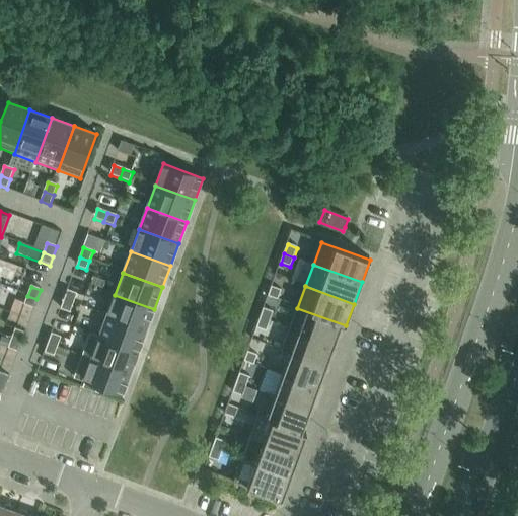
[(269,297),(278,301),(282,291),(272,288),(269,297)]
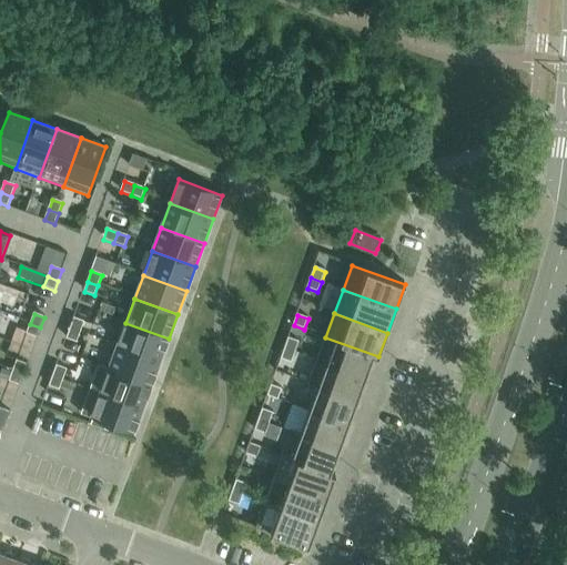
[(74,319),(71,328),(80,332),(83,322),(74,319)]
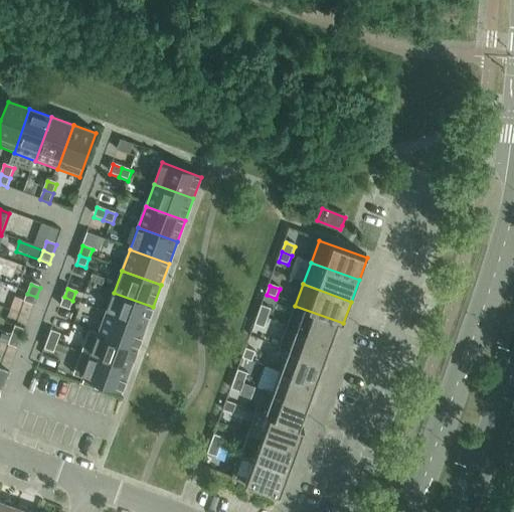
[(146,327),(153,307),(114,293),(107,313),(146,327)]
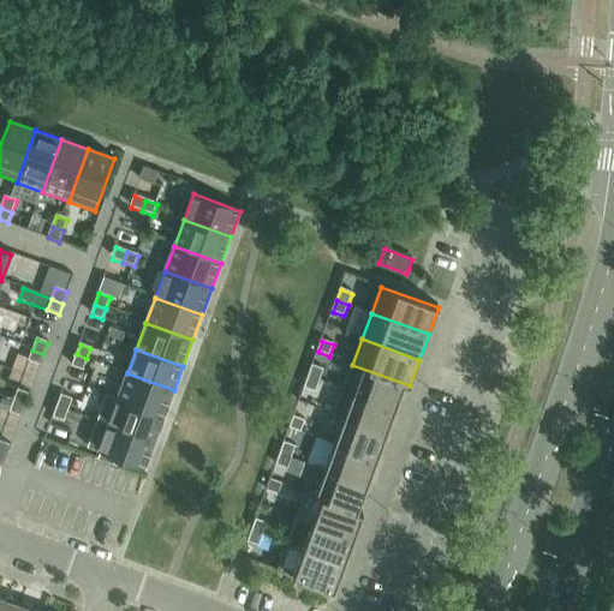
[(40,366),(43,354),(33,351),(29,361),(40,366)]
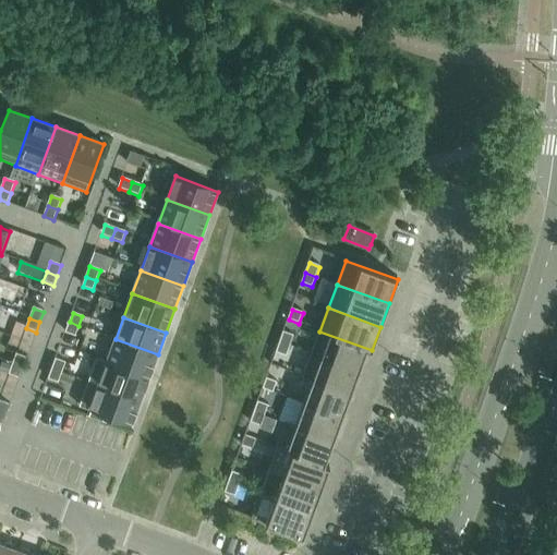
[(75,335),(79,326),(70,322),(67,332),(75,335)]
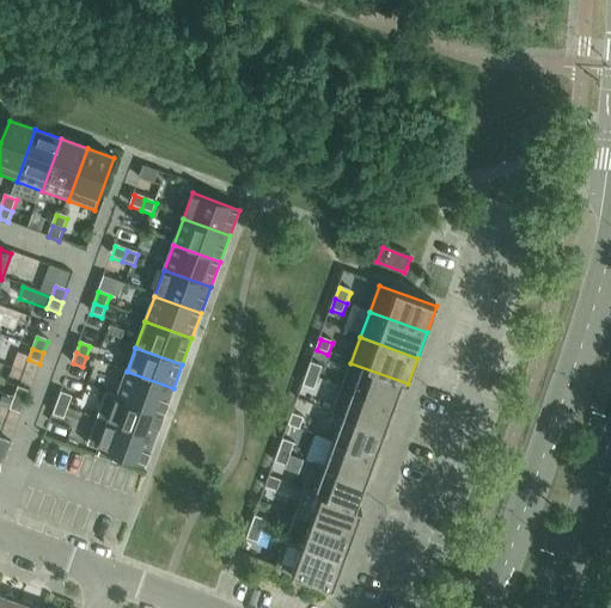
[(408,385),(408,384),(350,363),(341,388),(393,407),(402,382),(408,385)]
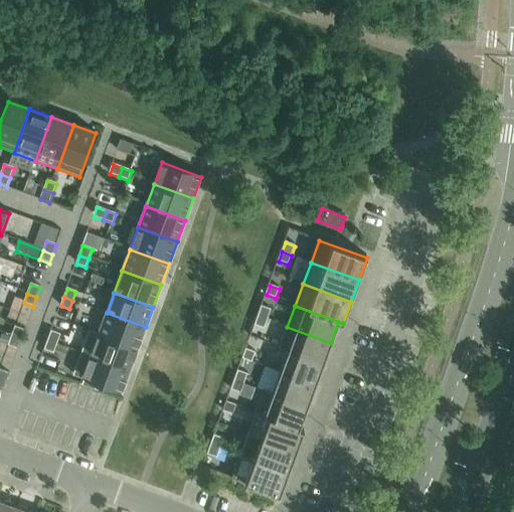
[(262,307),(259,317),(268,320),(272,311),(262,307)]
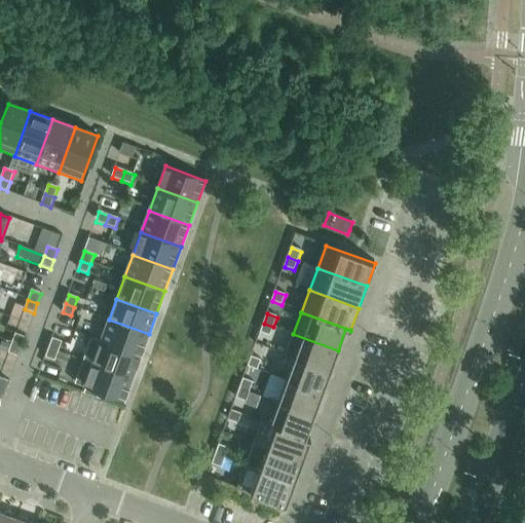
[(140,358),(149,334),(109,320),(101,342),(91,338),(91,340),(140,358)]
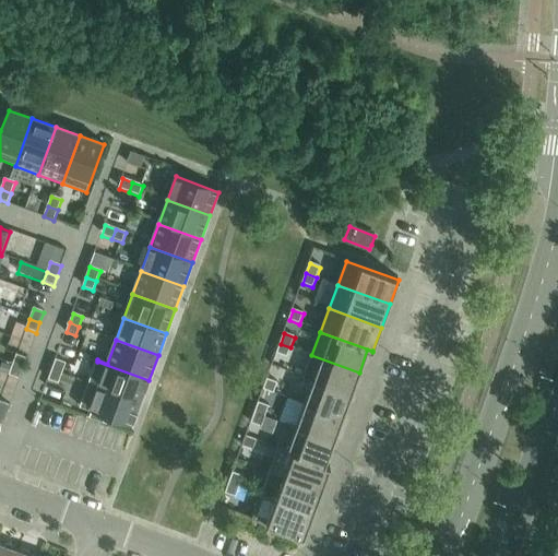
[(287,358),(291,347),(281,344),(276,354),(287,358)]
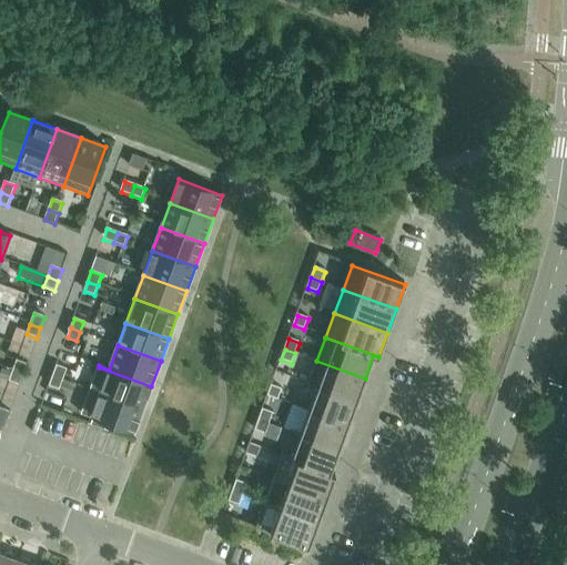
[(23,375),(27,365),(17,361),(13,372),(23,375)]
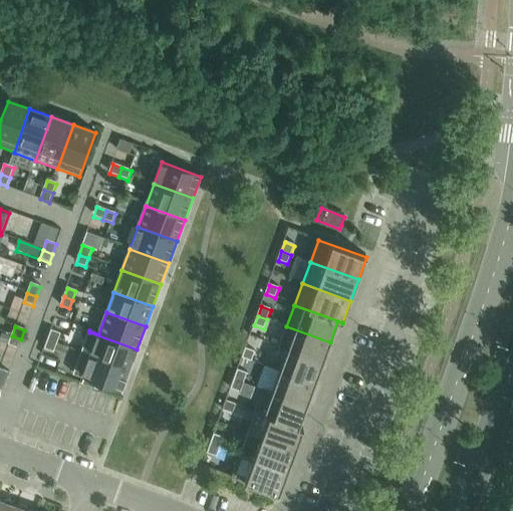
[(322,363),(330,342),(286,326),(279,348),(322,363)]
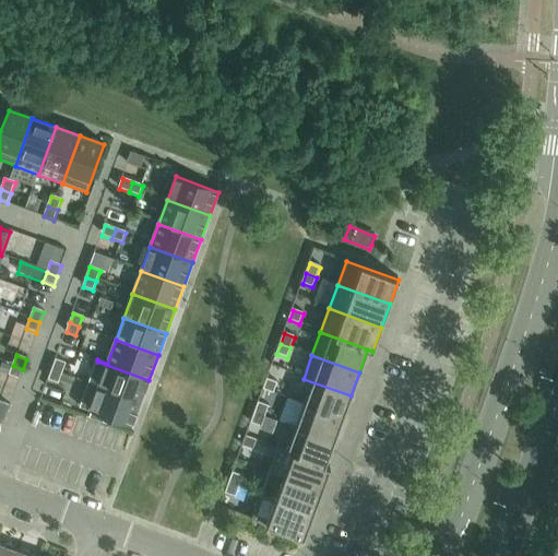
[(56,361),(52,370),(62,375),(66,364),(56,361)]
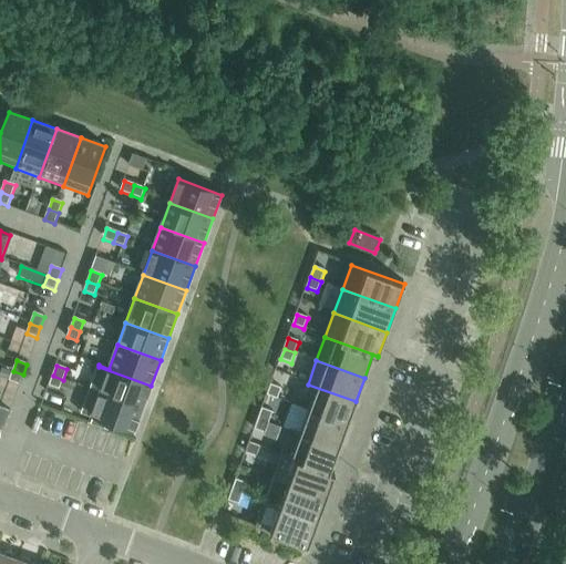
[(143,409),(151,386),(99,367),(90,389),(143,409)]
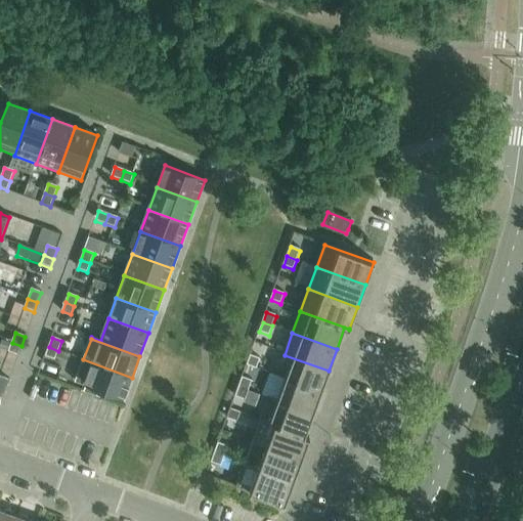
[(17,356),(22,346),(12,343),(8,352),(17,356)]
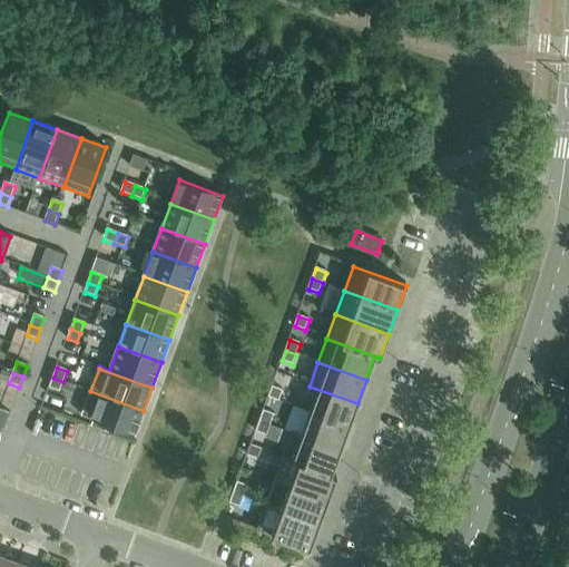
[(60,392),(64,382),(54,378),(49,388),(60,392)]
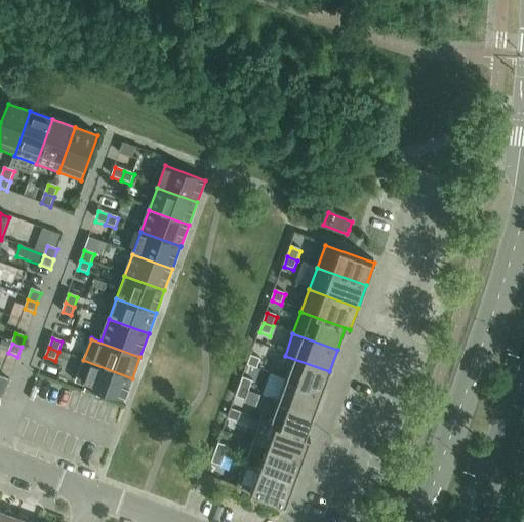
[(321,394),(329,371),(285,356),(284,356),(293,360),(286,380),(321,394)]
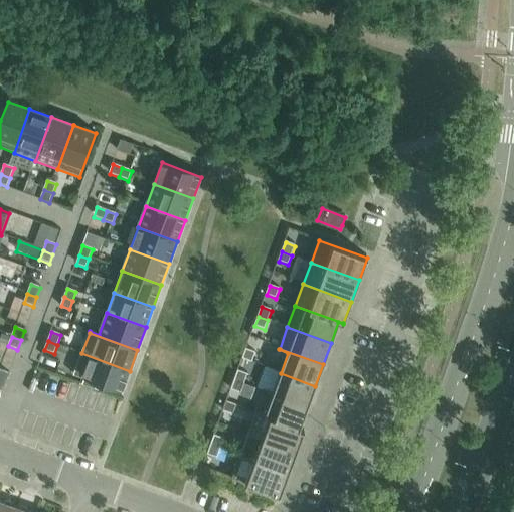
[(242,359),(252,363),(255,354),(246,350),(242,359)]
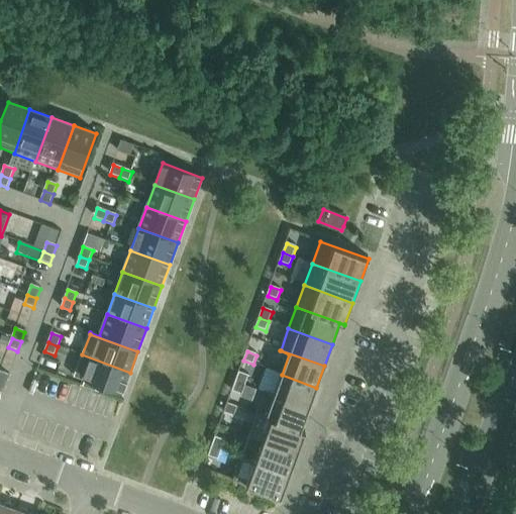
[(122,395),(130,373),(82,354),(74,378),(85,382),(83,387),(95,392),(97,386),(122,395)]
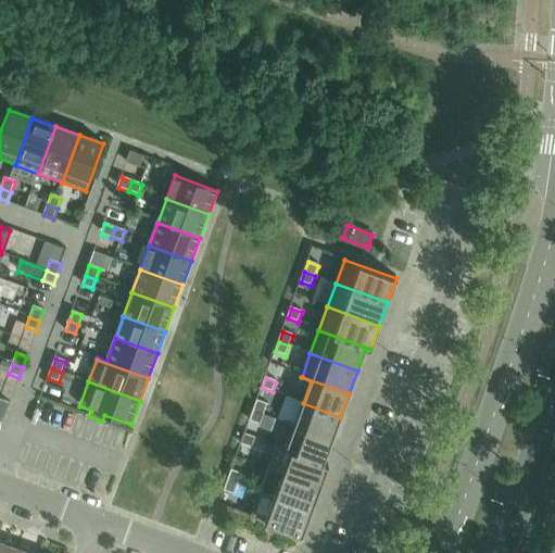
[(0,412),(5,414),(10,404),(0,400),(0,412)]
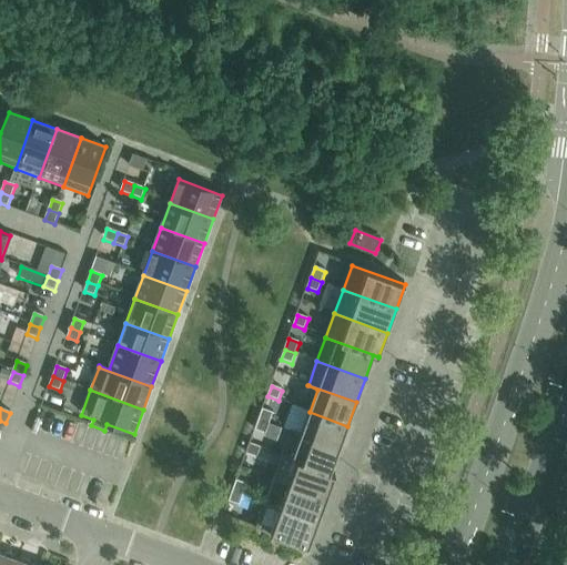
[(263,411),(259,421),(270,424),(273,414),(263,411)]
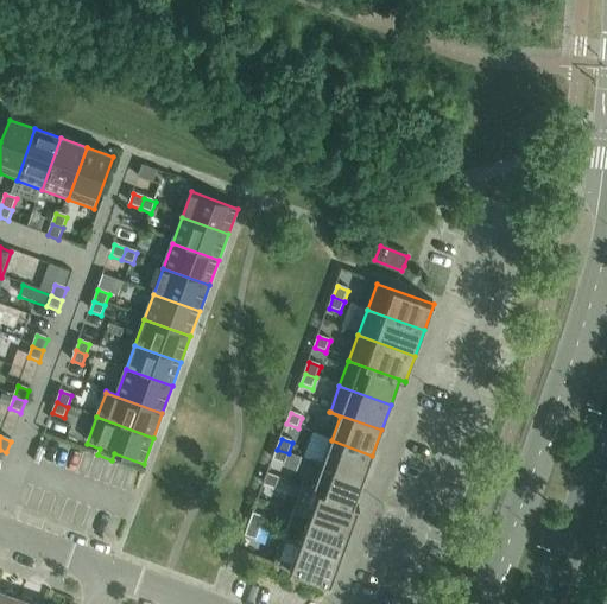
[(362,481),(372,456),(332,440),(322,465),(311,461),(311,462),(362,481)]
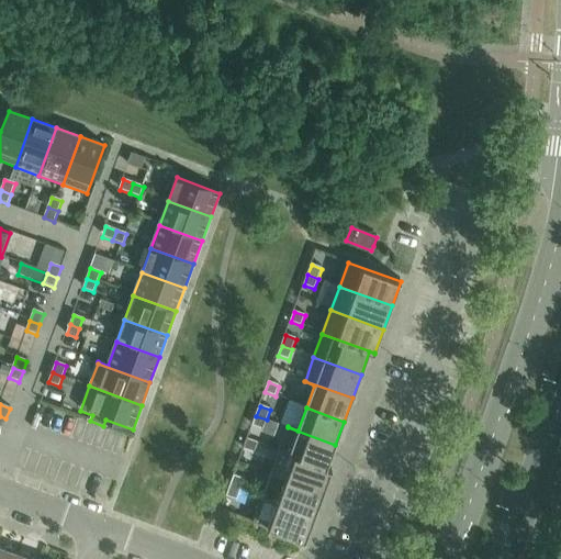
[(262,431),(267,420),(256,416),(253,427),(262,431)]
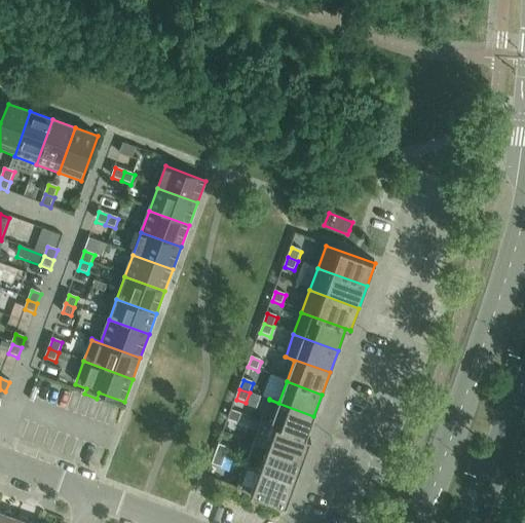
[(306,438),(313,416),(269,400),(261,422),(310,440),(310,439),(306,438)]
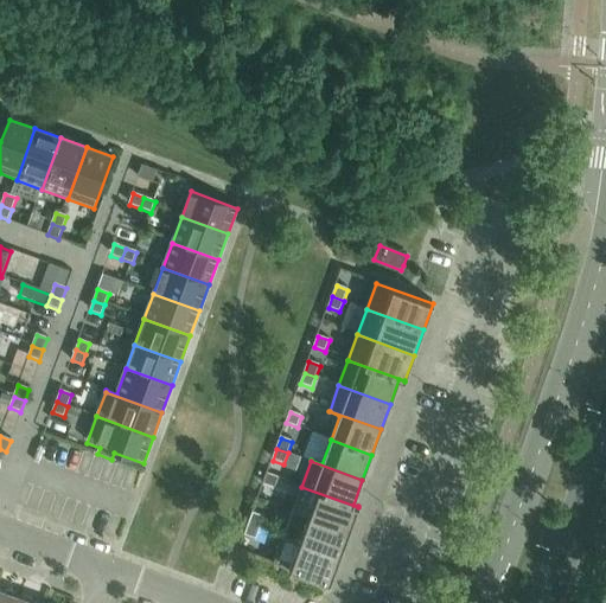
[(263,485),(275,489),(279,479),(267,474),(263,485)]
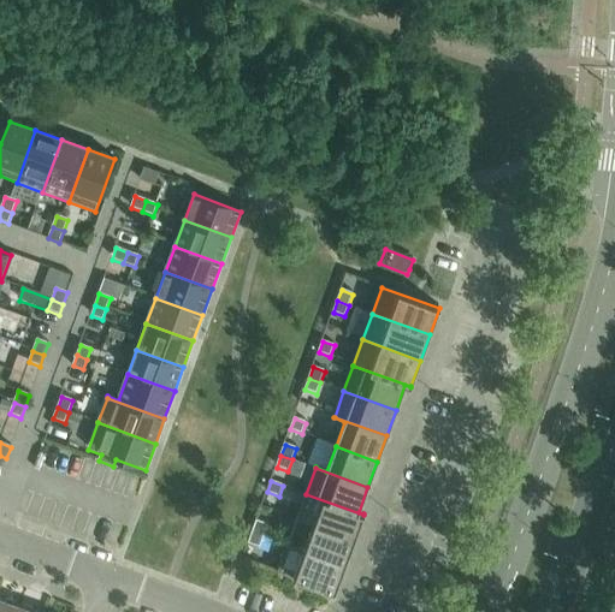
[(354,541),(364,515),(306,494),(296,520),(354,541)]
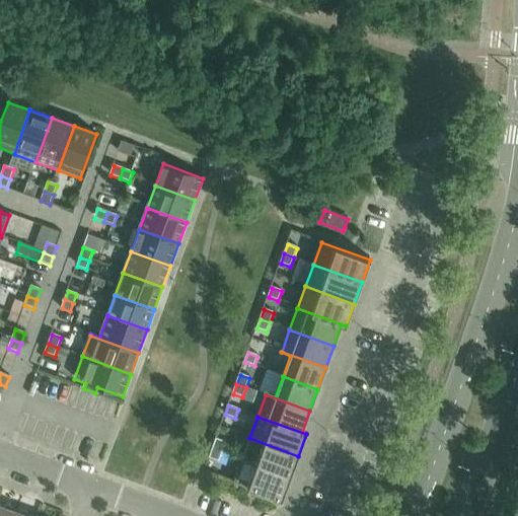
[(290,477),(298,456),(249,438),(241,459),(290,477)]
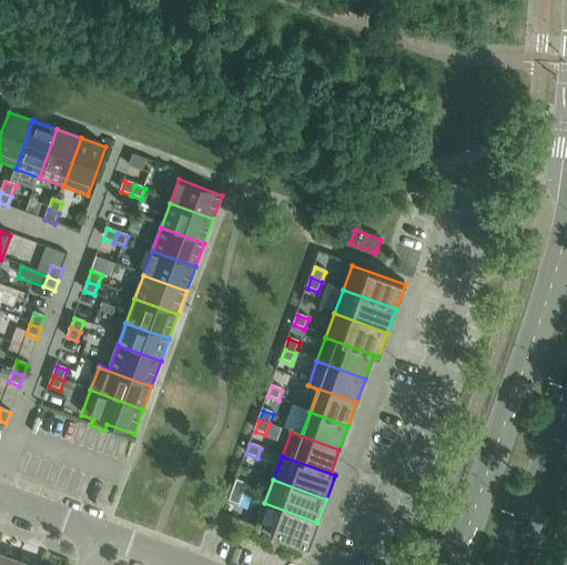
[(236,482),(233,492),(243,495),(247,485),(236,482)]
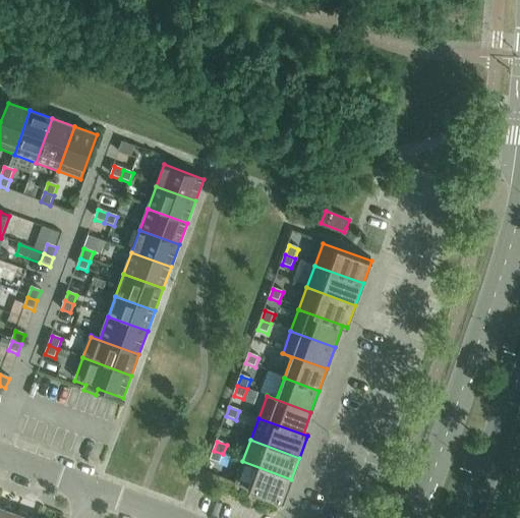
[(220,464),(223,454),(214,451),(210,461),(220,464)]
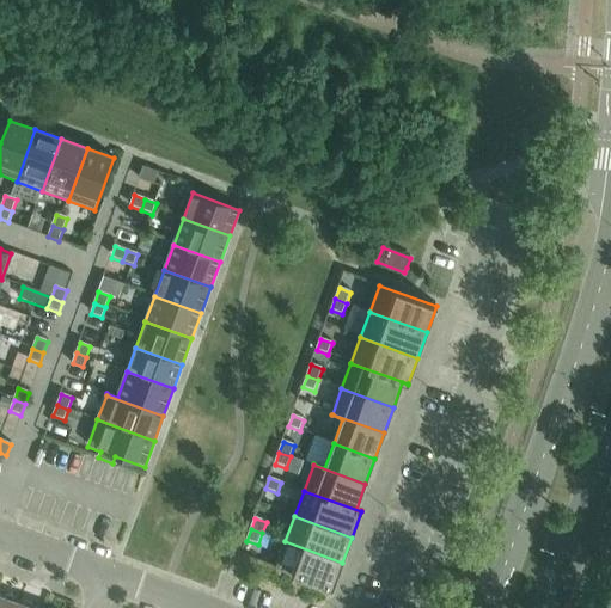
[(333,589),(342,563),(285,541),(275,569),(333,589)]
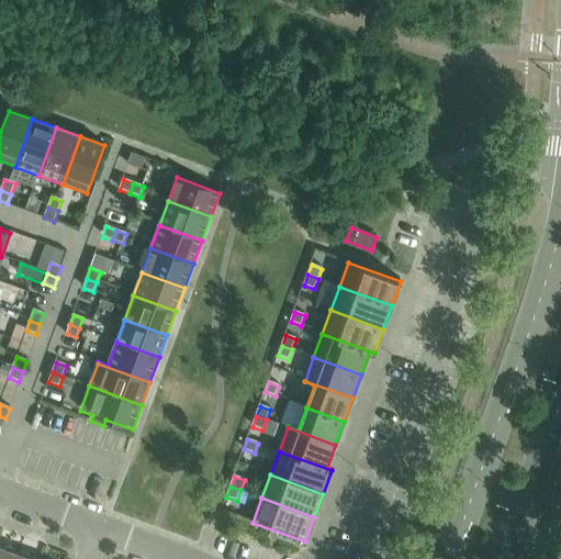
[(6,550),(0,548),(0,558),(19,558),(20,556),(15,555),(14,551),(8,549),(6,550)]
